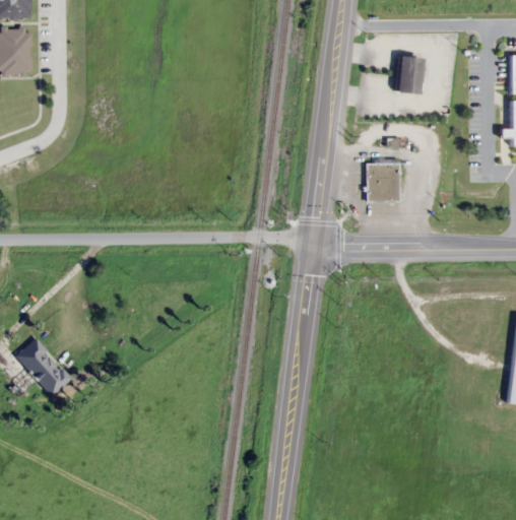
[(30,0),(0,0),(0,17),(31,18),(30,0)]
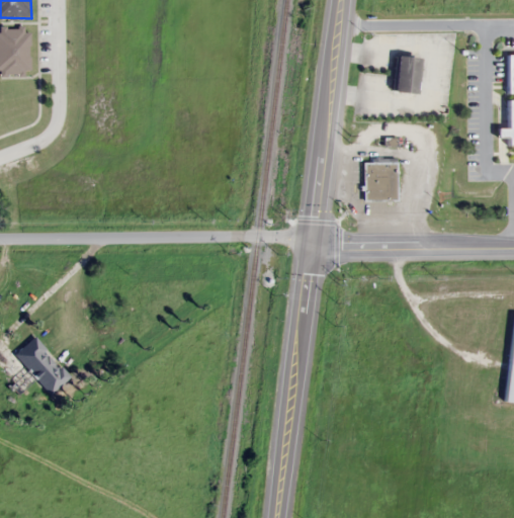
[(0,27),(0,72),(32,72),(31,27),(0,27)]
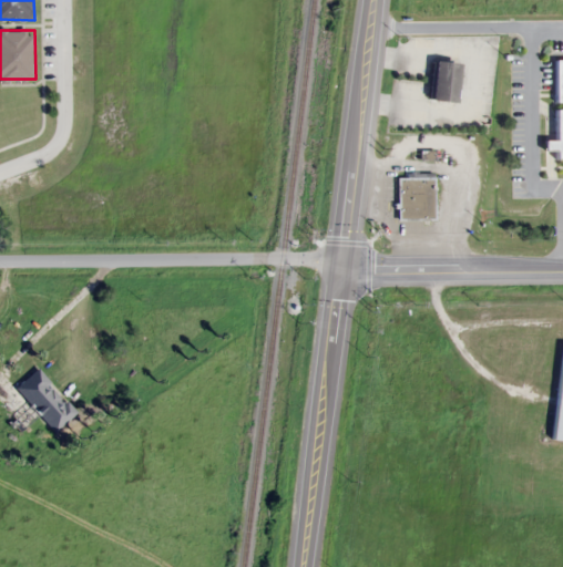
[(459,102),(461,63),(436,62),(434,101),(459,102)]
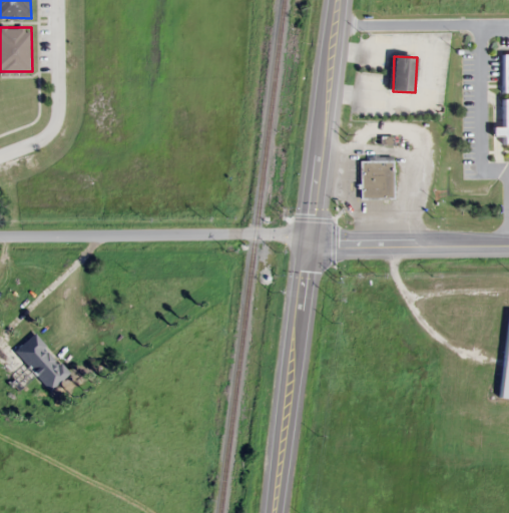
[(397,160),(362,160),(362,199),(397,199),(397,160)]
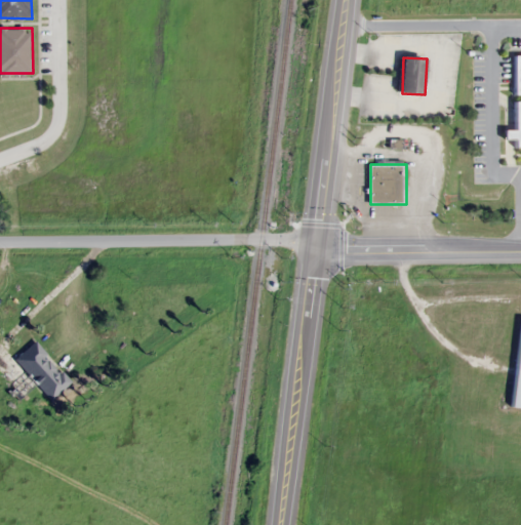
[(52,400),(74,381),(37,339),(16,358),(31,375),(13,391),(19,398),(38,382),(52,400)]
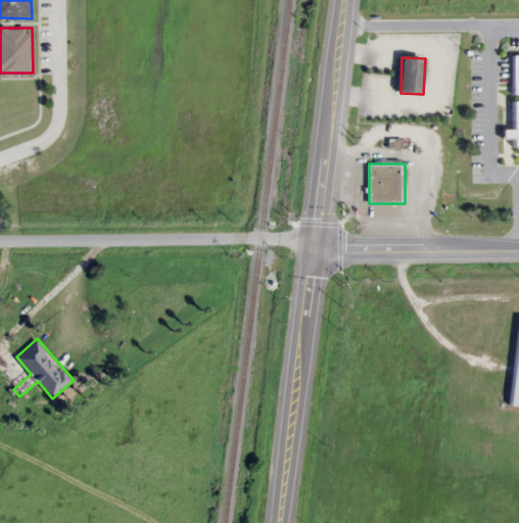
All buildings are outlined.
